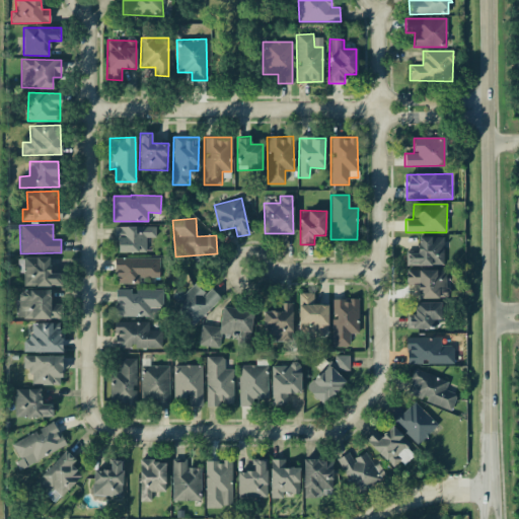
[(117,252),(146,251),(145,237),(155,237),(155,226),(116,227),(117,252)]
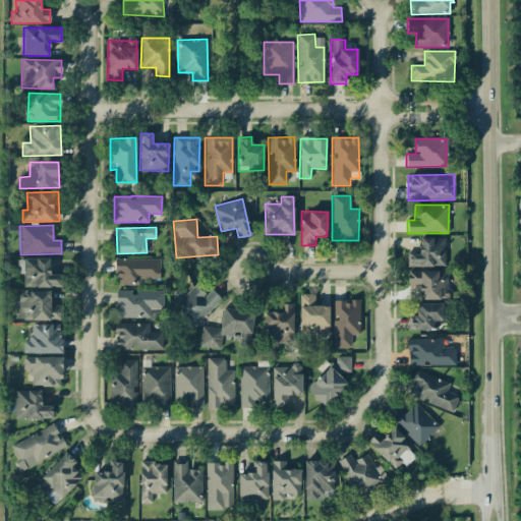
[(445,266),(444,237),(419,238),(419,254),(407,254),(408,267),(445,266)]
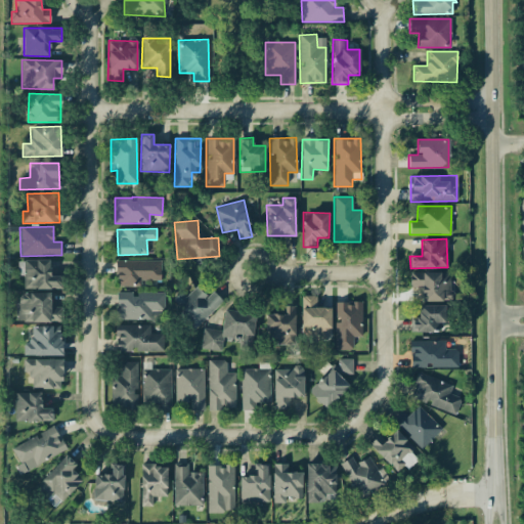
[(24,260),(24,289),(59,289),(58,276),(49,276),(49,260),(24,260)]
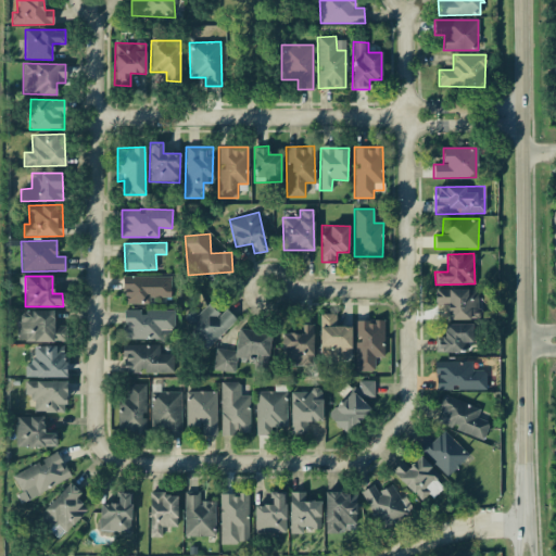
[(171,277),(124,276),(123,303),(151,303),(151,298),(171,298),(171,277)]
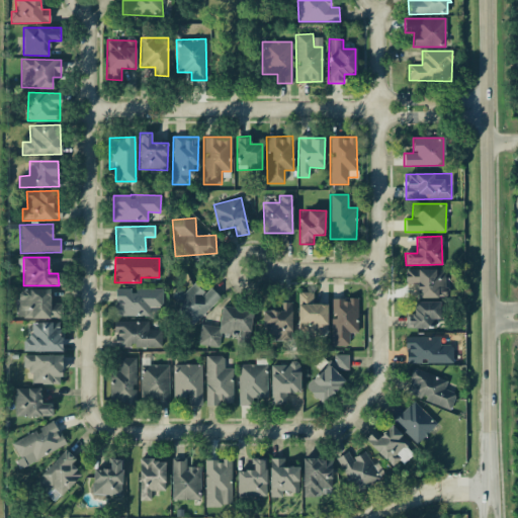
[(414,298),(445,297),(444,268),(405,269),(405,284),(414,283),(414,298)]
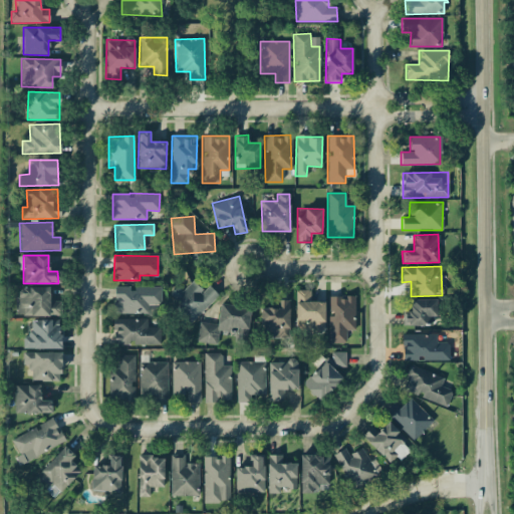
[(169,299),(190,322),(219,295),(209,285),(203,291),(191,278),(169,299)]
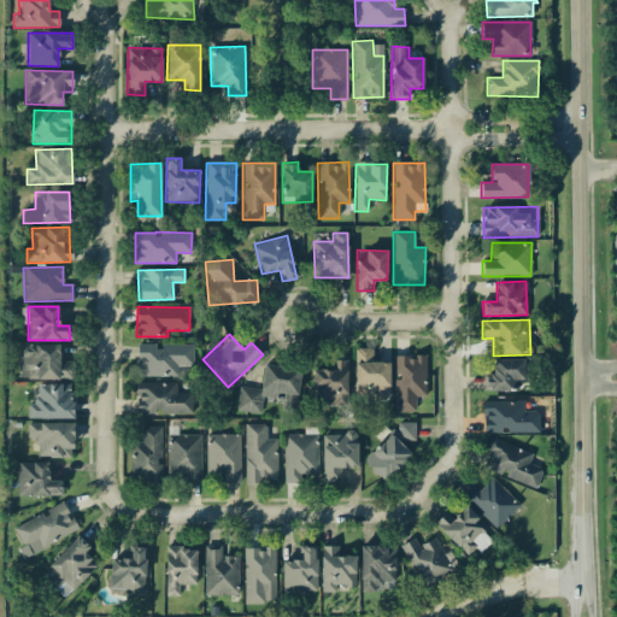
[(193,344),(136,345),(137,376),(193,376),(193,344)]
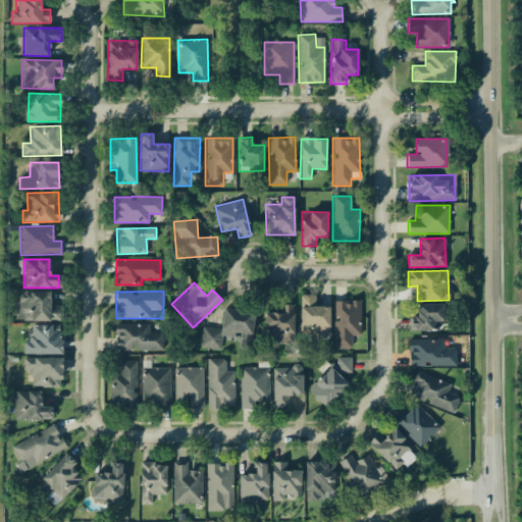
[(16,320),(50,320),(50,292),(16,292),(16,320)]
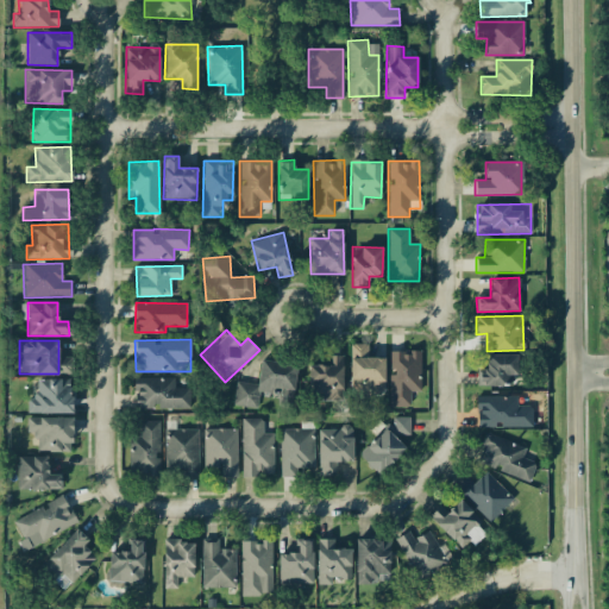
[(349,394),(383,394),(384,357),(368,357),(368,344),(350,343),(349,394)]
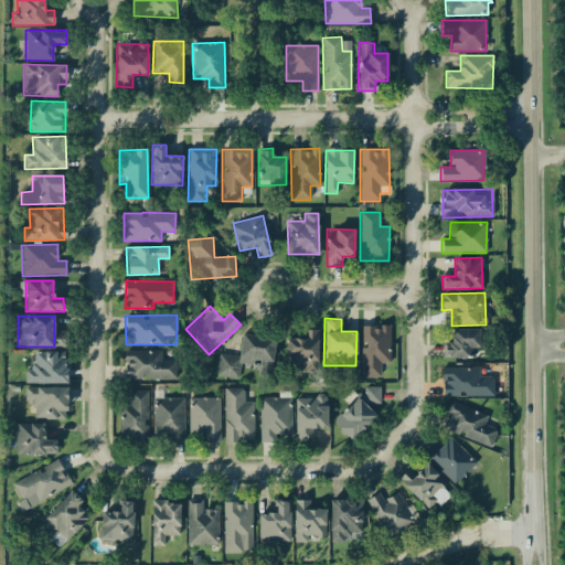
[(390,326),(360,326),(361,377),(381,376),(380,363),(391,362),(390,326)]
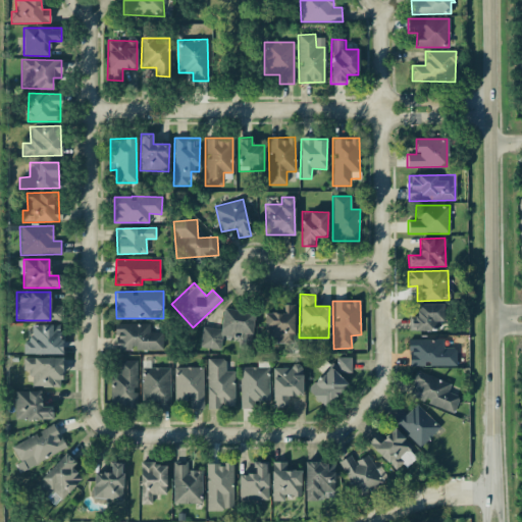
[(264,313),(265,344),(294,343),(294,304),(279,305),(279,312),(264,313)]
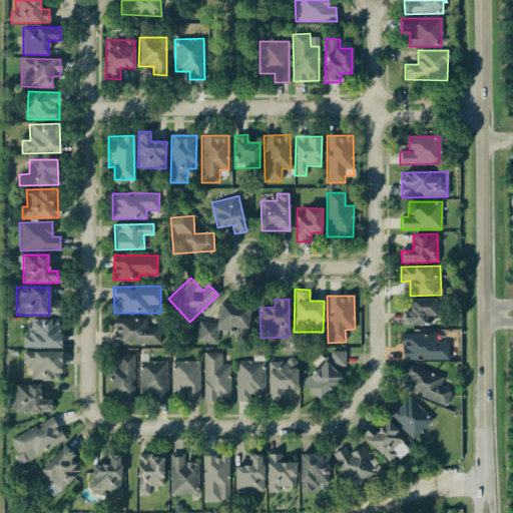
[(433,326),(434,299),(410,299),(409,313),(403,313),(403,325),(433,326)]
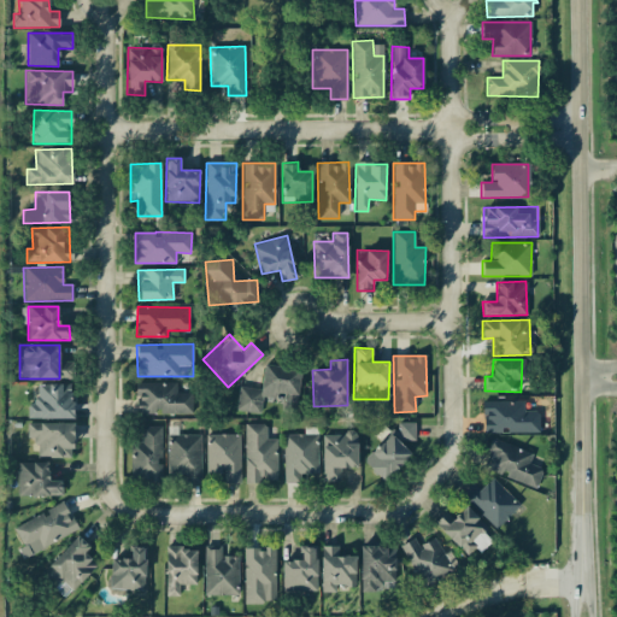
[(236,410),(260,413),(263,398),(282,399),(281,411),(295,413),(300,369),(264,364),(260,388),(239,386),(236,410)]
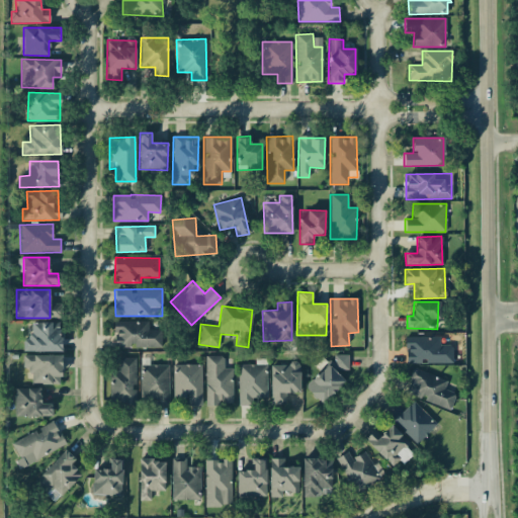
[(148,321),(113,322),(114,348),(161,347),(161,330),(149,330),(148,321)]
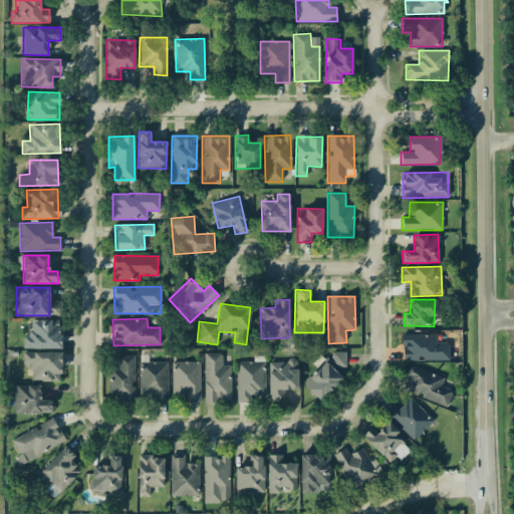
[(60,348),(60,319),(30,319),(30,336),(22,336),(22,348),(60,348)]
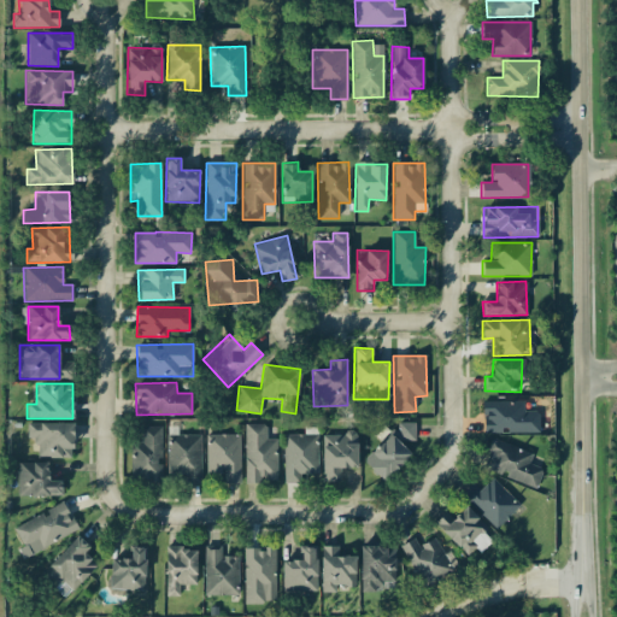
[(539,433),(539,411),(523,411),(523,400),(482,401),(483,433),(539,433)]
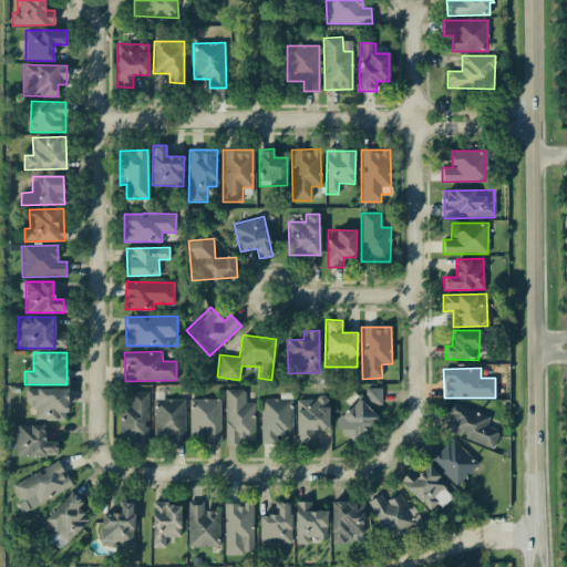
[(24,402),(33,402),(33,420),(68,421),(69,389),(24,388),(24,402)]
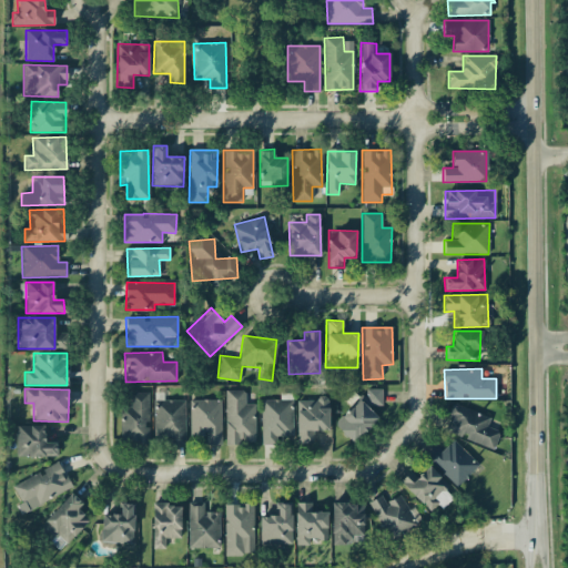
[(372,437),(372,405),(383,405),(383,388),(366,388),(366,396),(358,396),(358,411),(337,411),(337,437),(372,437)]
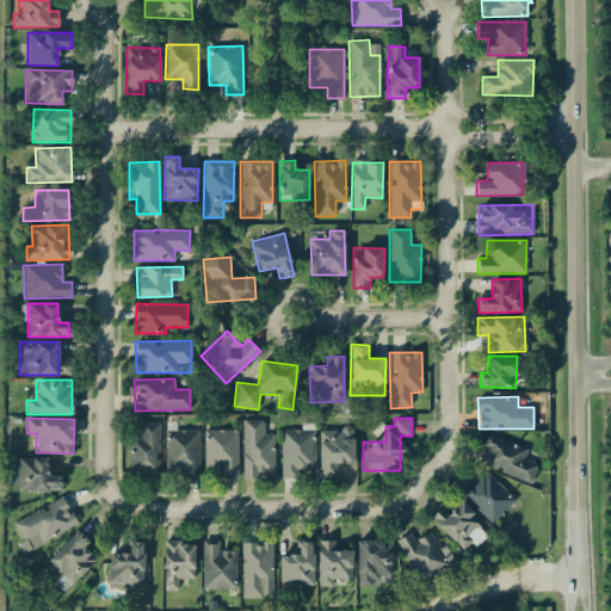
[(275,477),(275,434),(263,434),(263,420),(242,419),(241,477),(275,477)]
